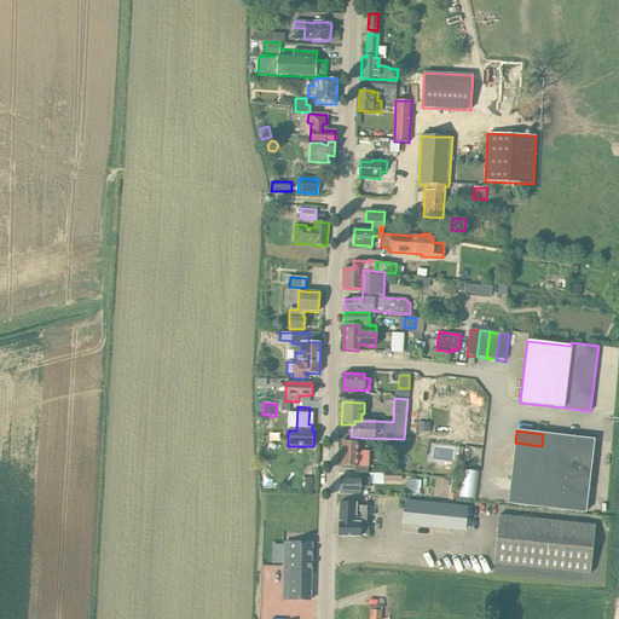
[(539,470),(551,472),(555,435),(543,434),(542,446),(541,458),(539,470)]
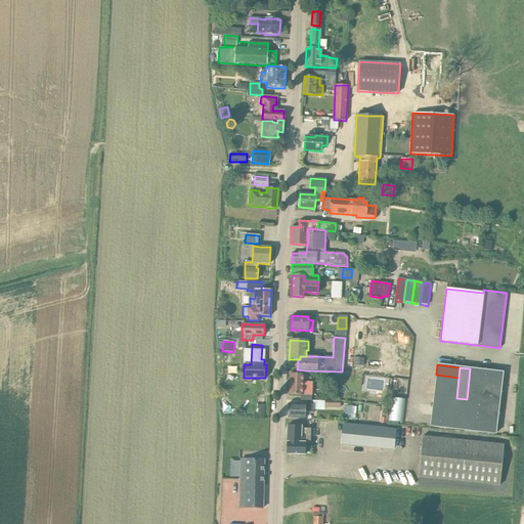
[(477,400),(478,390),(479,380),(480,369),(470,368),(467,399),(477,400)]
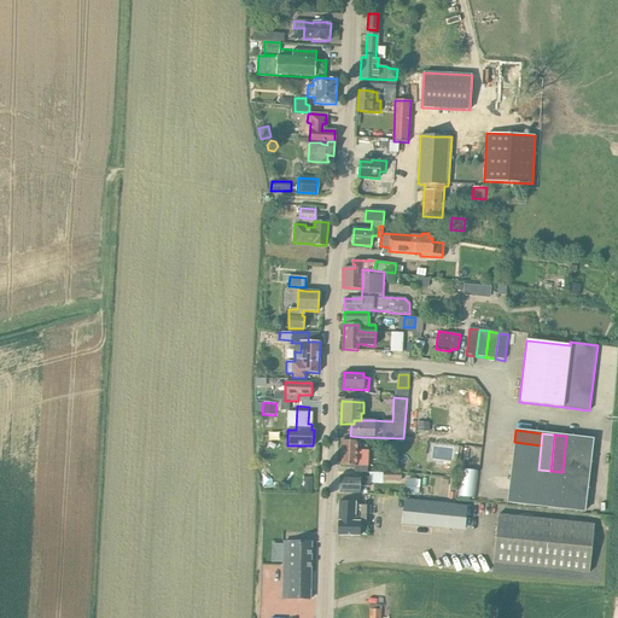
[(565,448),(592,452),(593,439),(566,436),(565,448)]
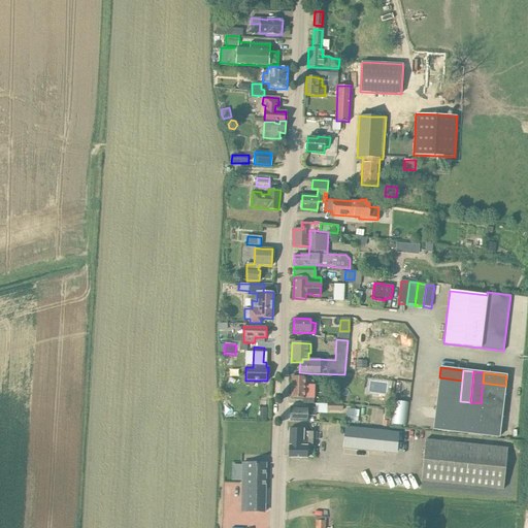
[(302,403),(312,403),(312,399),(309,398),(310,393),(303,392),(304,377),(292,376),(291,397),(302,398),(302,403)]
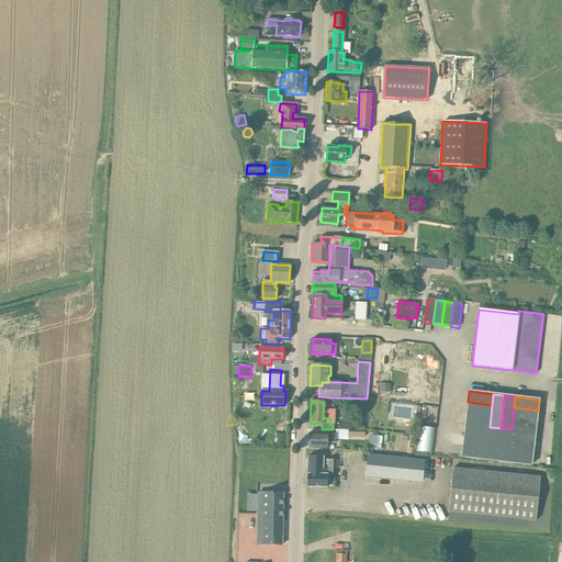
[(492,405),(468,402),(467,413),(491,416),(492,405)]
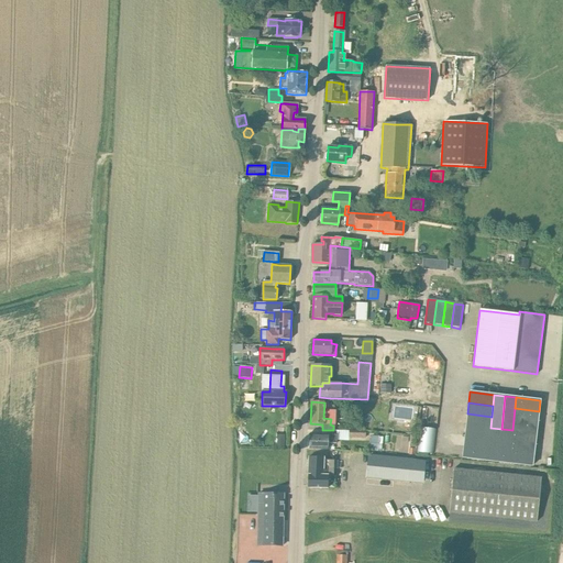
[(514,419),(538,422),(539,411),(515,408),(514,419)]
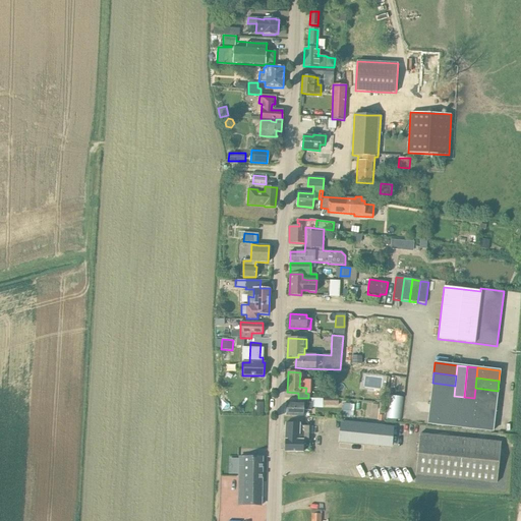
[(367,379),(365,397),(384,399),(385,381),(367,379)]
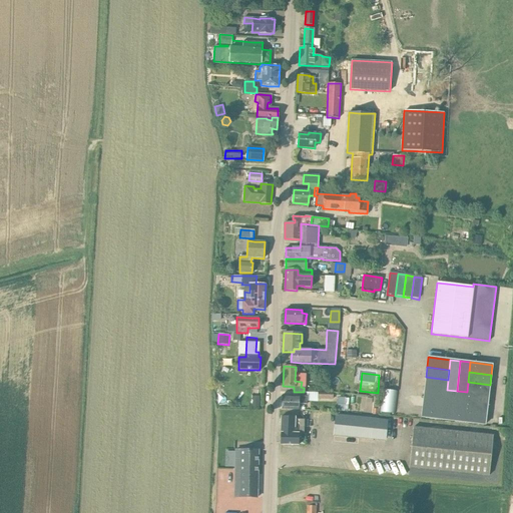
[(425,387),(447,390),(448,380),(426,377),(425,387)]
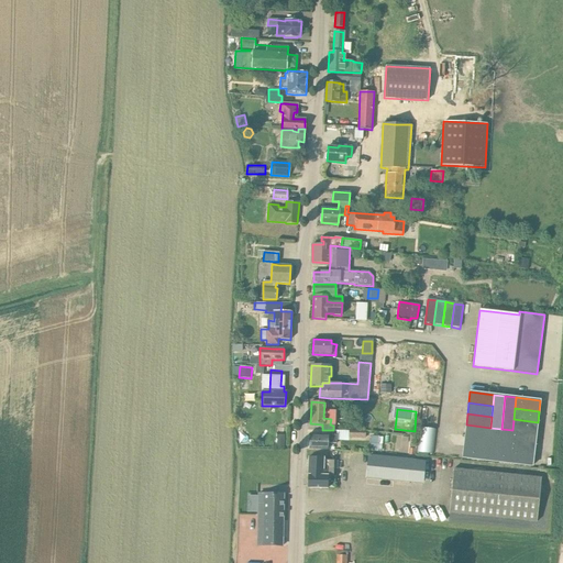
[(512,430),(536,433),(538,422),(514,419),(512,430)]
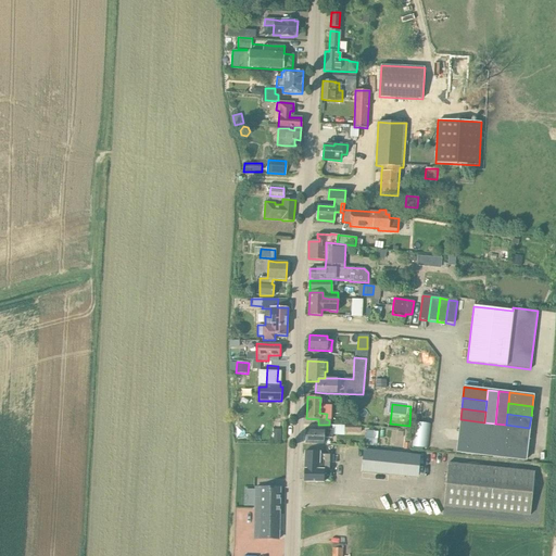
[(495,424),(484,422),(460,419),(459,430),(493,434),(495,424)]
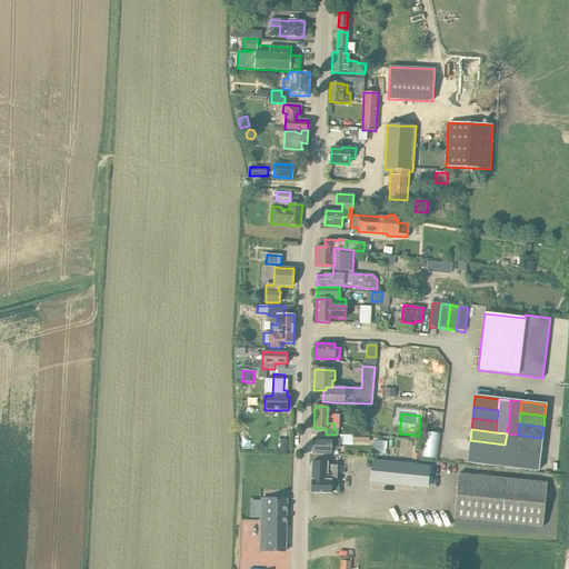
[(505,445),(540,449),(541,438),(518,435),(507,433),(505,445)]
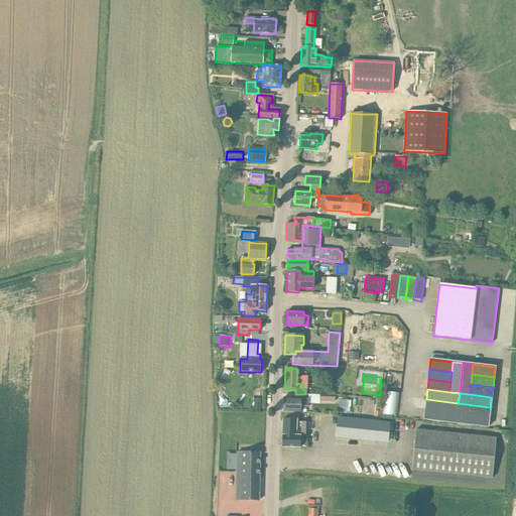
[(319,401),(336,402),(336,395),(319,394),(319,401)]
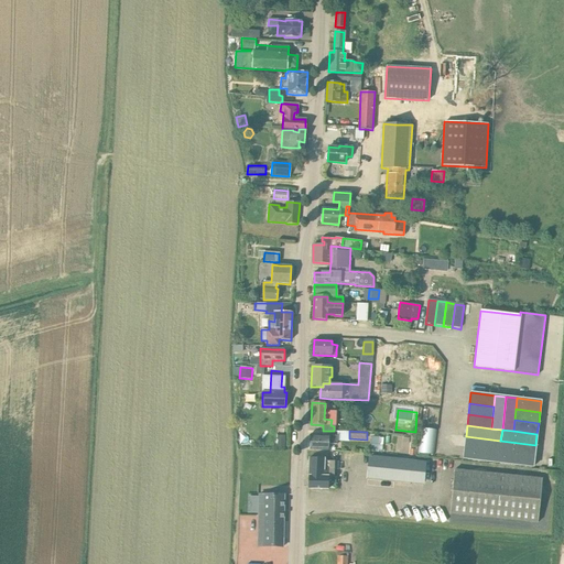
[(310,449),(321,449),(326,449),(327,444),(336,444),(336,435),(311,434),(310,449)]
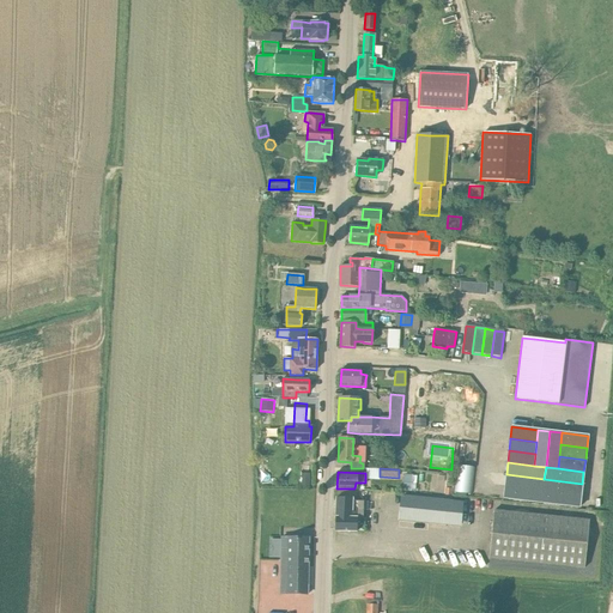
[(310,474),(301,474),(301,487),(310,487),(310,474)]
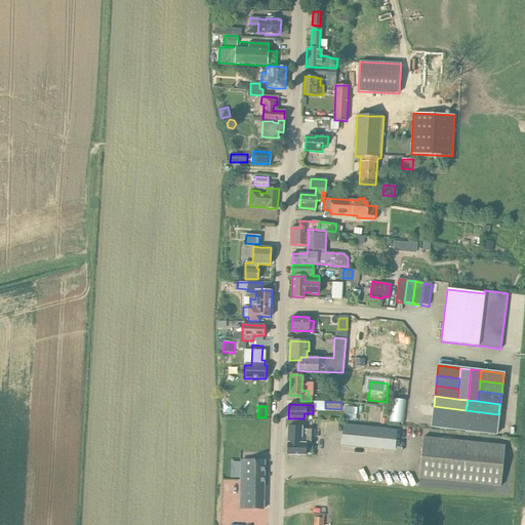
[(346,406),(345,420),(353,420),(354,407),(346,406)]
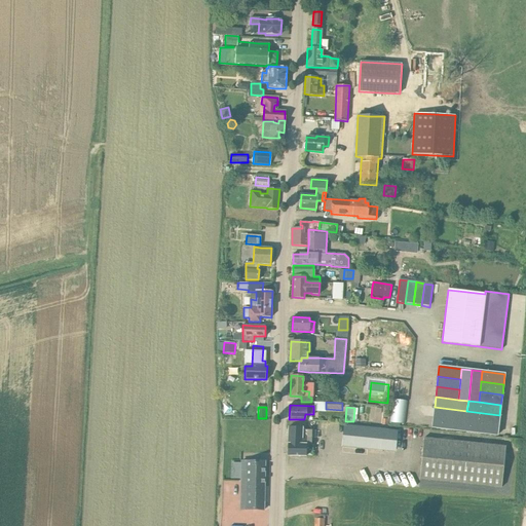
[(465,421),(466,411),(435,407),(433,417),(465,421)]
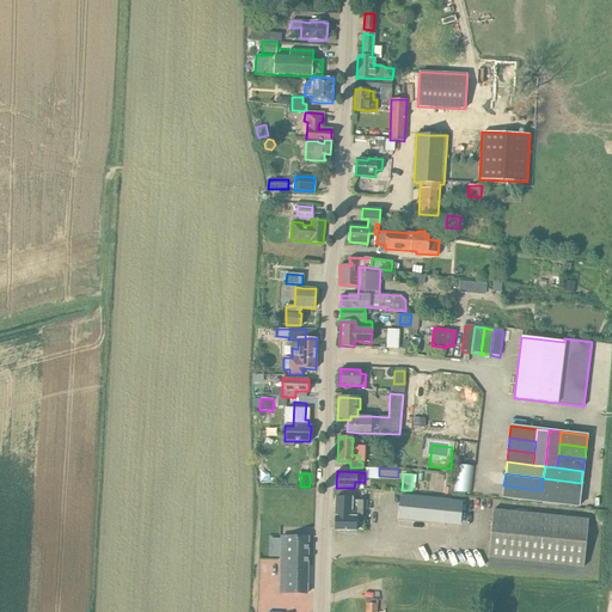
[(542,490),(580,494),(581,483),(543,478),(542,490)]
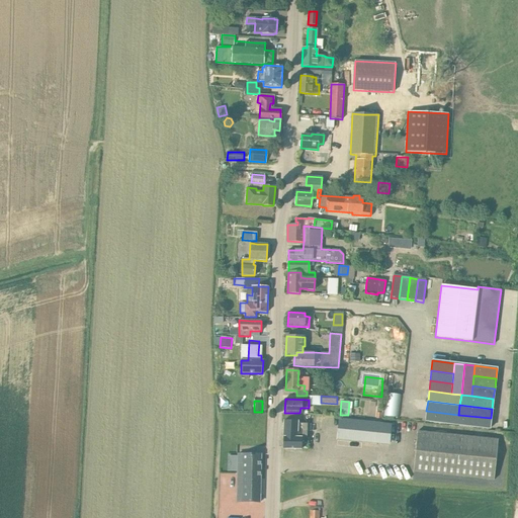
[(458,415),(426,411),(425,421),(457,425),(458,415)]
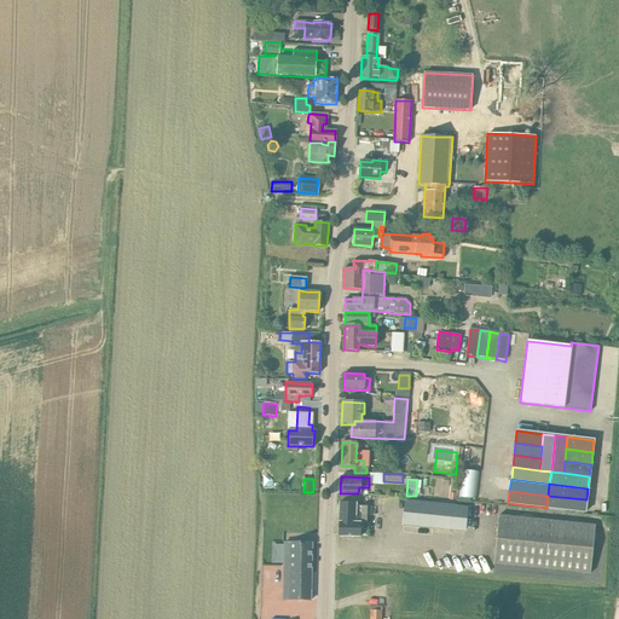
[(548,496),(547,508),(585,513),(586,499),(548,496)]
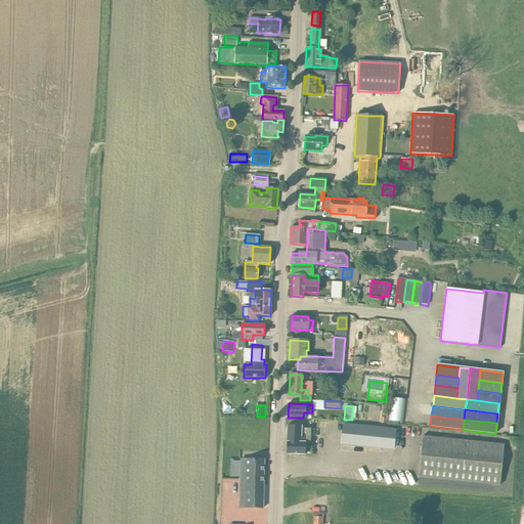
[(287,453),(304,454),(304,443),(310,443),(311,429),(300,428),(300,426),(288,425),(287,453)]
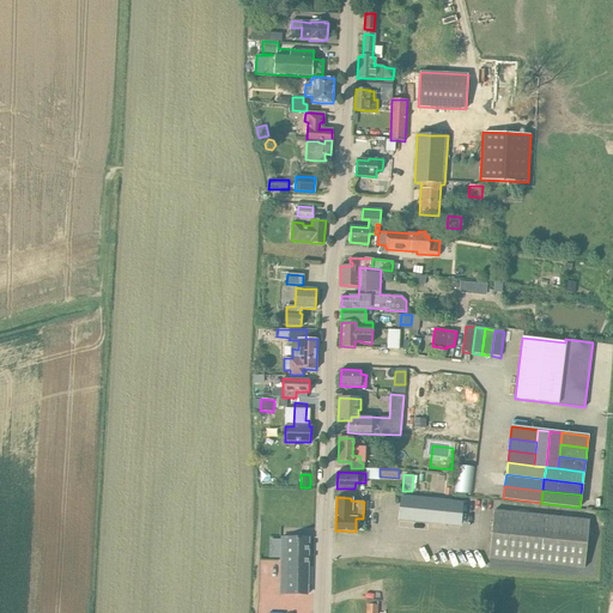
[(462,504),(447,503),(402,498),(400,520),(460,526),(462,504)]
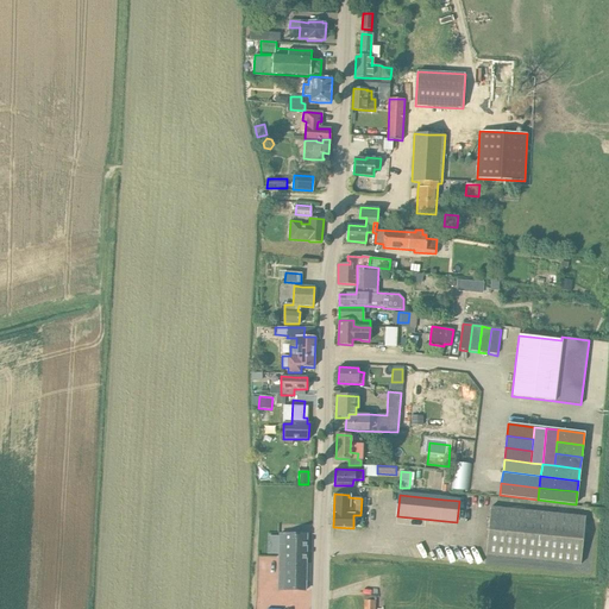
[(584,515),(488,509),(485,557),(582,563),(584,515)]
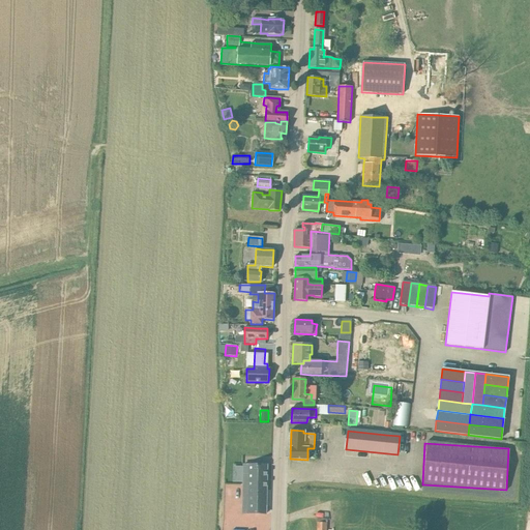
[(266,514),(267,465),(248,465),(248,466),(243,465),(242,512),(247,513),(266,514)]
